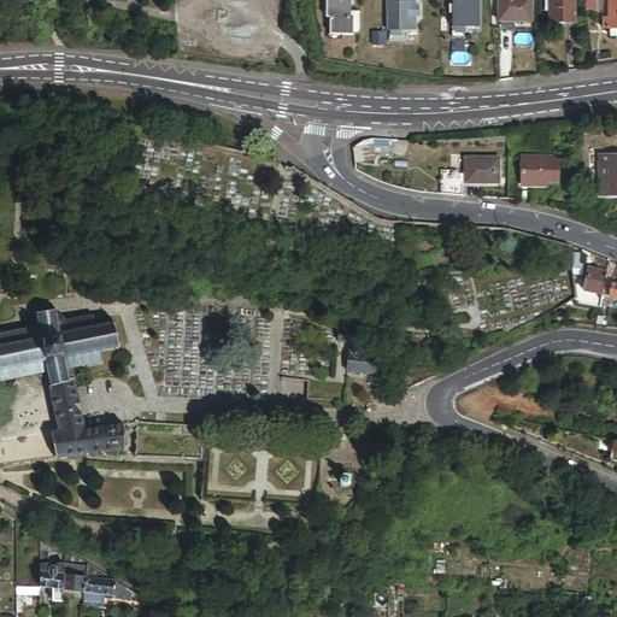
[(351,15),(351,0),(327,0),(327,18),(330,18),(330,36),(351,36),(351,31),(351,15)]
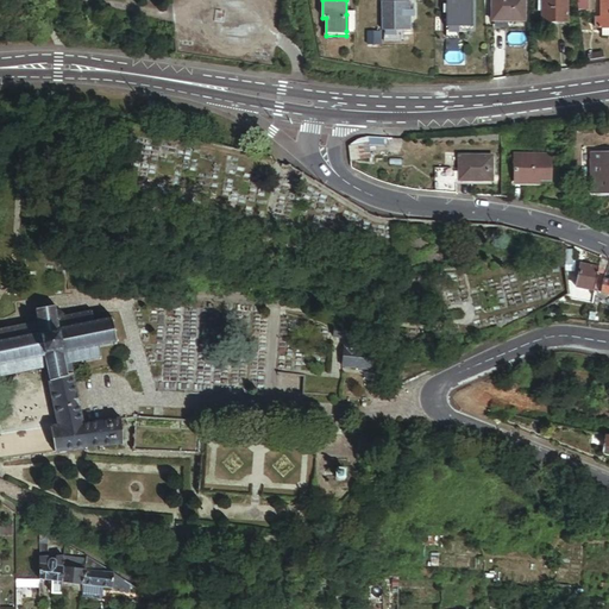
[(446,0),(446,27),(472,27),(471,0),(446,0)]
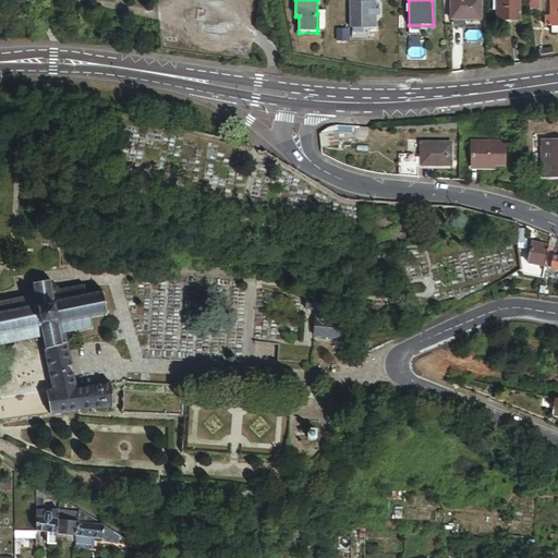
[(450,0),(451,21),(481,21),(481,0),(450,0)]
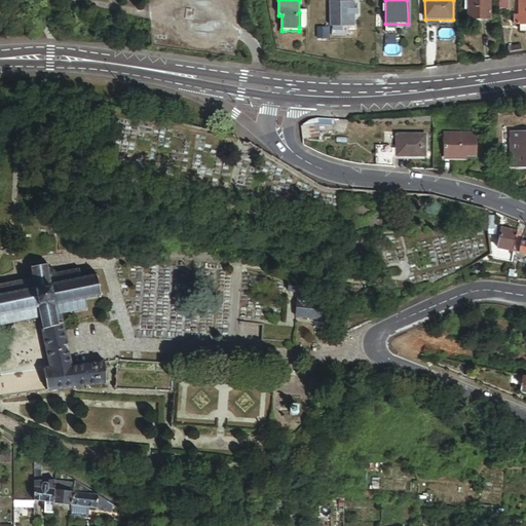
[(489,0),(466,0),(467,8),(467,12),(467,21),(489,21),(489,0)]
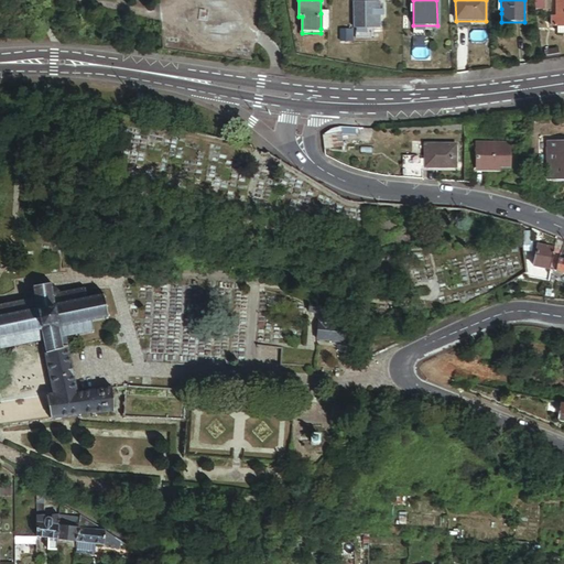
[(544,0),(533,0),(535,11),(545,11),(544,0)]
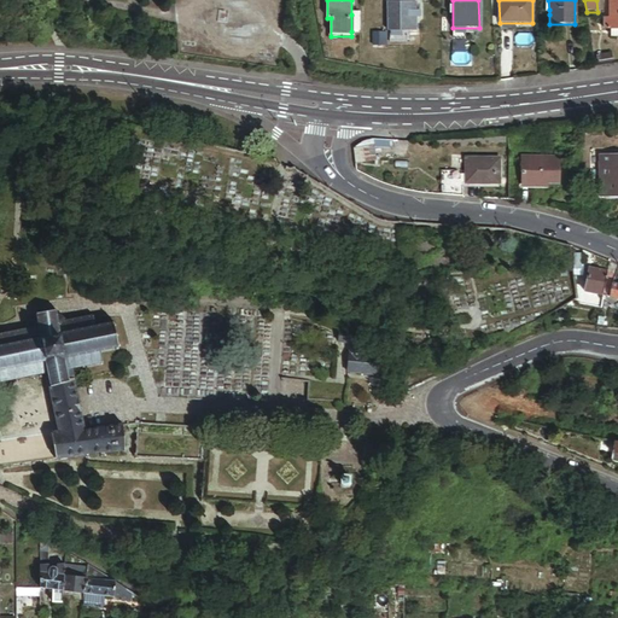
[(617,0),(610,0),(610,19),(605,19),(605,30),(610,30),(617,30),(617,0)]
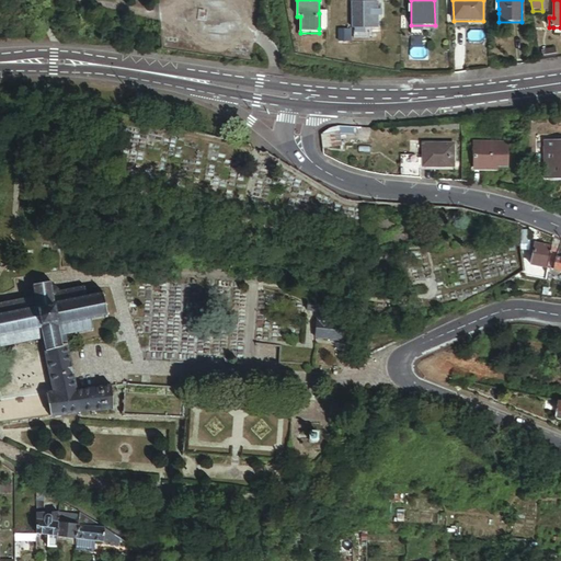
[(377,3),(352,3),(352,29),(378,29),(377,3)]
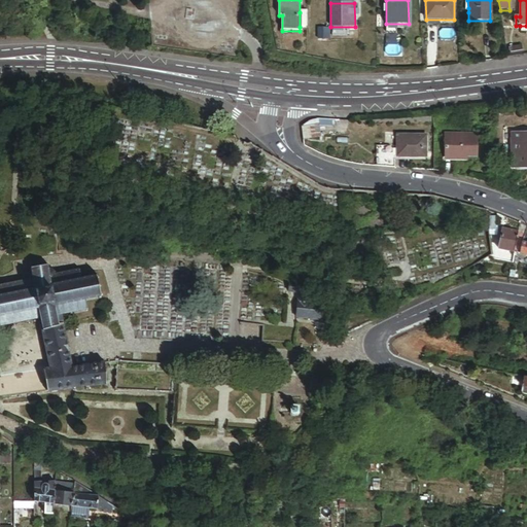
[(329,29),(318,29),(318,39),(329,39),(329,29)]
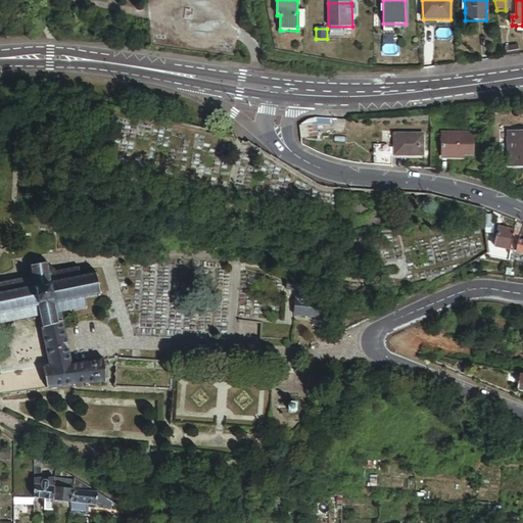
[(302,141),(319,139),(319,123),(317,119),(307,121),(305,122),(302,125),(300,126),(301,139),(302,141)]
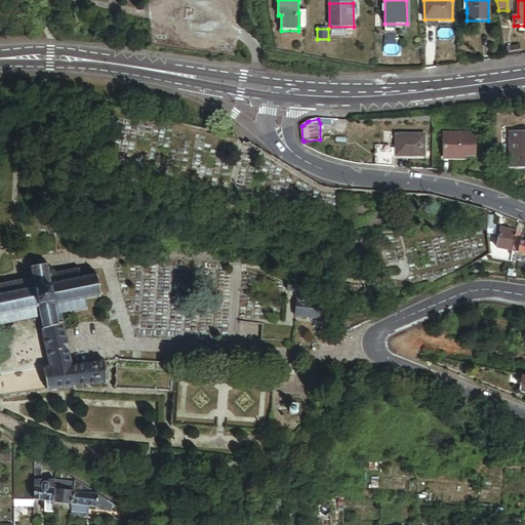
[(524,132),(509,132),(509,169),(524,169),(524,132)]
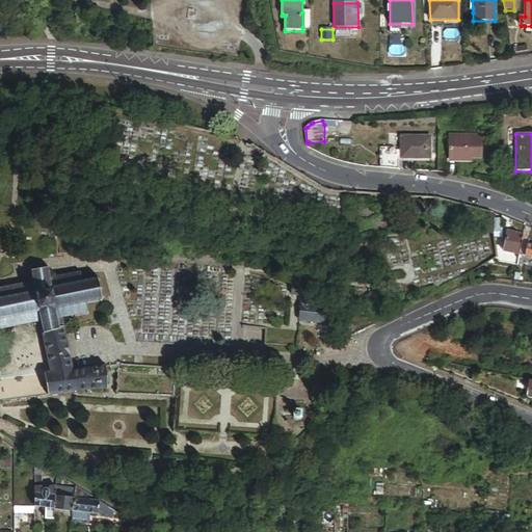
[(400,161),(429,161),(429,139),(400,139),(400,150),(400,161)]
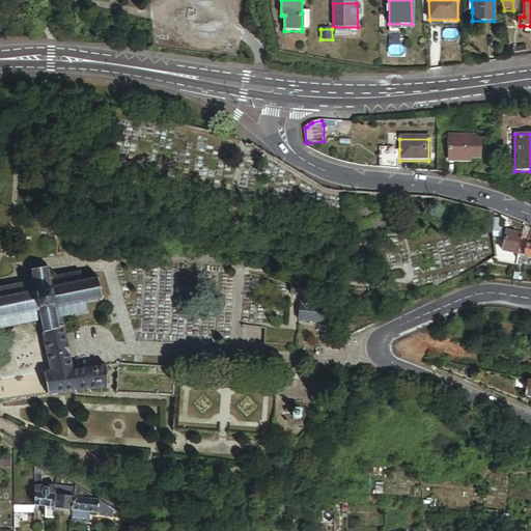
[(449,150),(449,162),(473,162),(473,161),(481,161),(481,139),(447,139),(447,150),(449,150)]
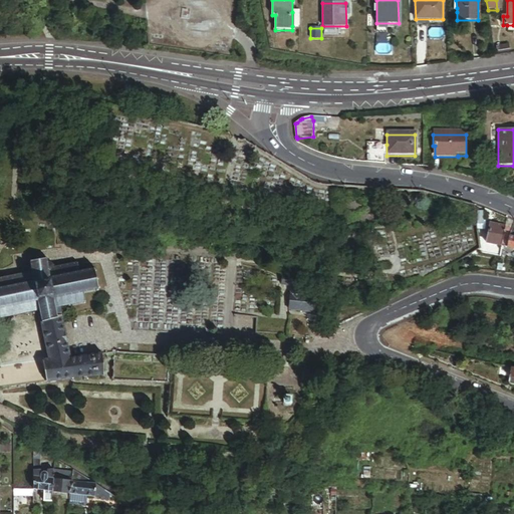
[(387,145),(366,145),(366,166),(372,166),(384,167),(383,156),(387,156),(387,145)]
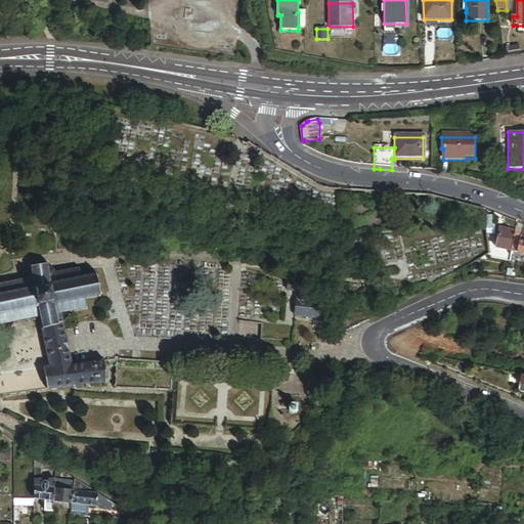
[(497,216),(490,216),(489,225),(496,226),(497,216)]
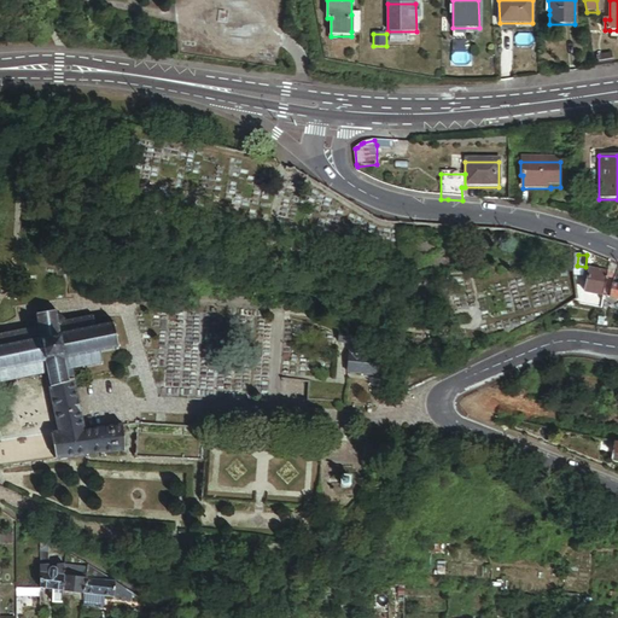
[(617,278),(616,278),(617,266),(610,262),(607,272),(604,290),(604,296),(617,298),(617,278)]
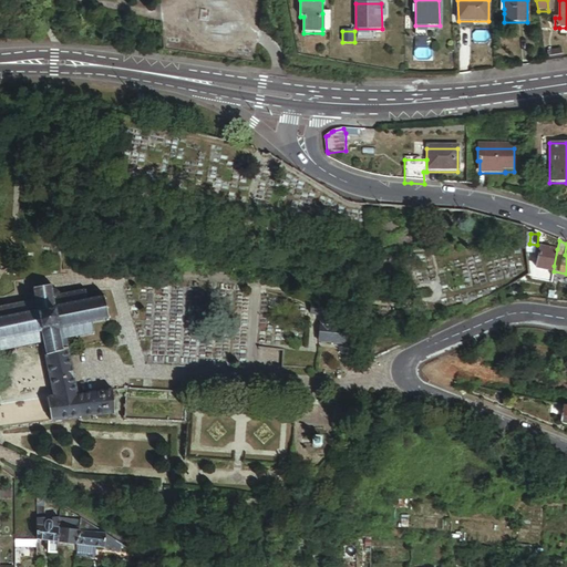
[(529,244),(528,244),(529,254),(537,254),(537,245),(529,244)]
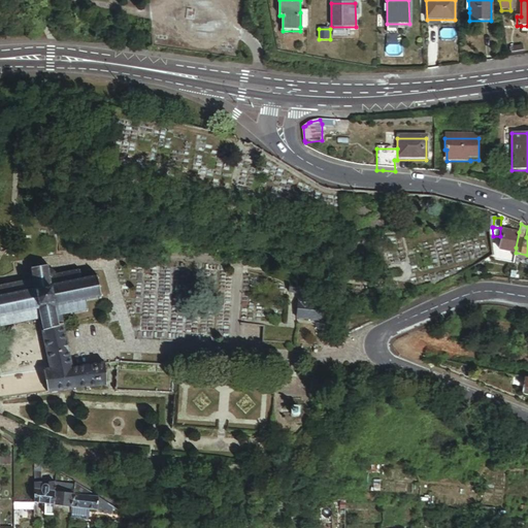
[(500,251),(516,253),(516,248),(519,232),(504,230),(500,251)]
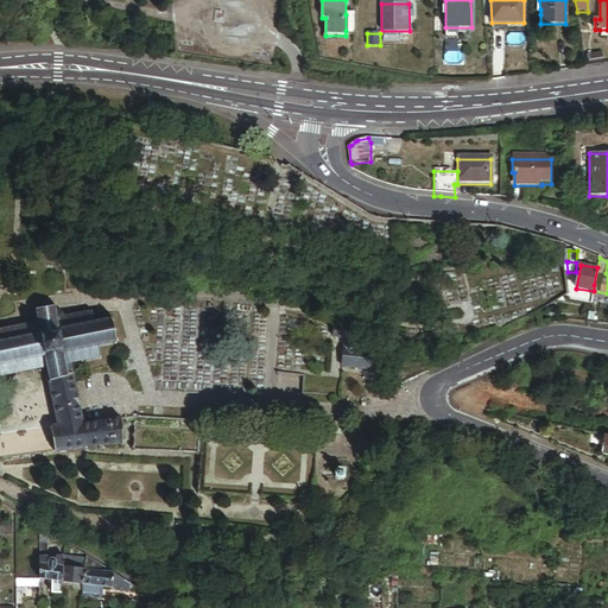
[(39,323),(0,331),(0,377),(48,367),(50,381),(73,375),(74,375),(74,372),(73,372),(71,363),(81,361),(81,363),(82,363),(83,363),(83,362),(83,361),(99,358),(99,359),(100,360),(101,359),(99,346),(113,342),(114,344),(116,344),(116,343),(116,341),(118,341),(118,340),(118,339),(115,339),(114,331),(116,331),(115,329),(114,329),(112,322),(113,321),(114,321),(114,318),(112,320),(112,317),(109,317),(109,320),(94,323),(92,310),(89,311),(89,312),(75,316),(75,314),(73,315),(73,316),(57,320),(56,309),(57,308),(56,306),(55,305),(54,305),(54,306),(48,308),(48,306),(45,306),(45,308),(39,309),(39,308),(37,309),(37,310),(36,310),(36,312),(37,312),(39,323)]
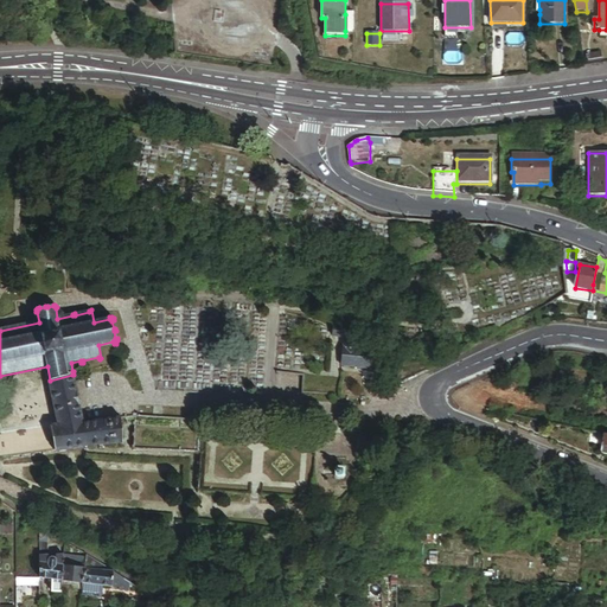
[(355,325),(327,324),(327,334),(338,334),(337,363),(366,364),(368,344),(353,344),(355,325)]
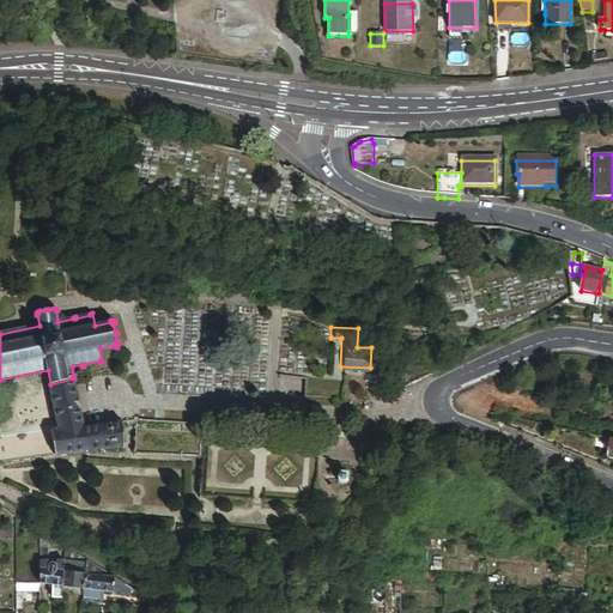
[(77,400),(73,378),(50,384),(55,405),(56,410),(60,430),(49,431),(50,434),(52,434),(55,454),(55,455),(61,455),(61,456),(68,455),(67,454),(74,453),(74,454),(78,454),(78,453),(78,451),(86,450),(86,453),(89,451),(89,450),(90,450),(92,450),(101,449),(101,451),(104,451),(104,450),(104,449),(105,449),(123,447),(123,449),(126,449),(126,447),(134,447),(135,445),(135,449),(139,449),(139,444),(139,442),(139,438),(139,419),(83,428),(78,406),(77,400)]
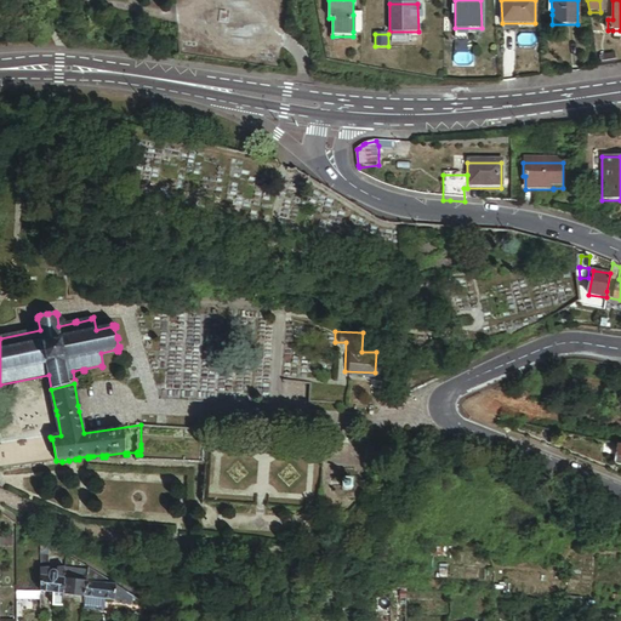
[(554,431),(552,449),(559,451),(564,433),(554,431)]
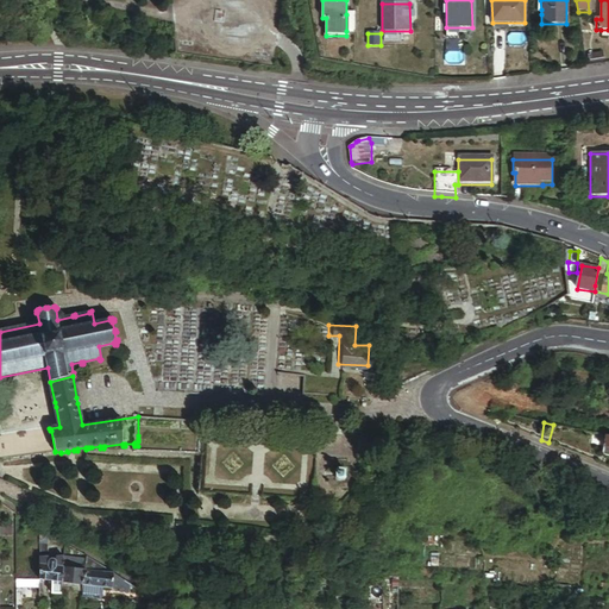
[(138,449),(138,446),(135,446),(135,443),(133,444),(133,450),(135,450),(135,452),(138,452),(138,450),(168,451),(198,453),(198,458),(203,458),(202,470),(198,470),(198,473),(201,473),(201,483),(198,483),(198,485),(201,485),(200,495),(201,495),(205,453),(168,450),(138,449)]
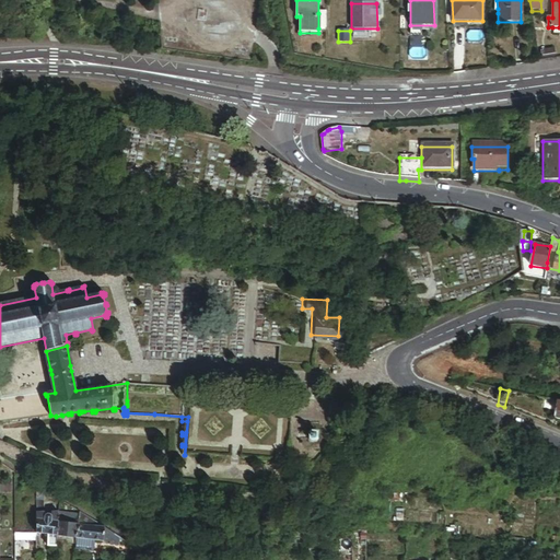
[(42,418),(50,416),(50,415),(42,416),(39,417),(32,418),(30,418),(22,419),(20,420),(12,421),(10,421),(2,422),(0,422),(0,421),(0,426),(3,426),(2,423),(10,422),(10,424),(13,423),(12,422),(20,421),(20,422),(23,422),(23,420),(30,419),(30,421),(33,420),(32,419),(39,418),(39,419),(43,419),(42,418)]
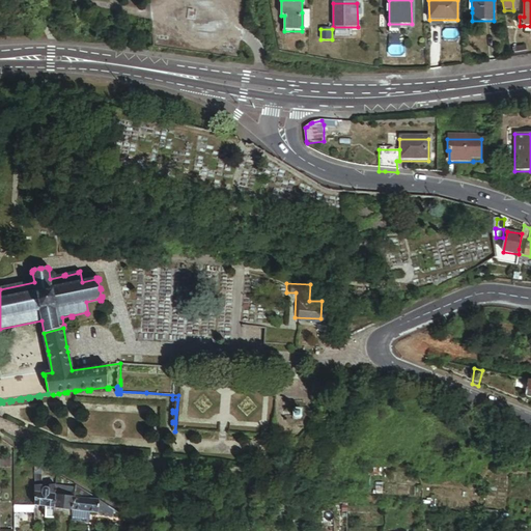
[(34,474),(34,463),(15,463),(15,474),(34,474)]
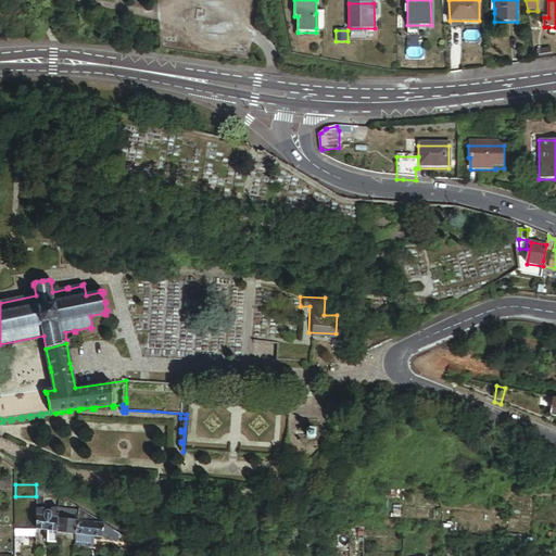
[(58,509),(78,513),(78,508),(67,502),(59,497),(58,509)]
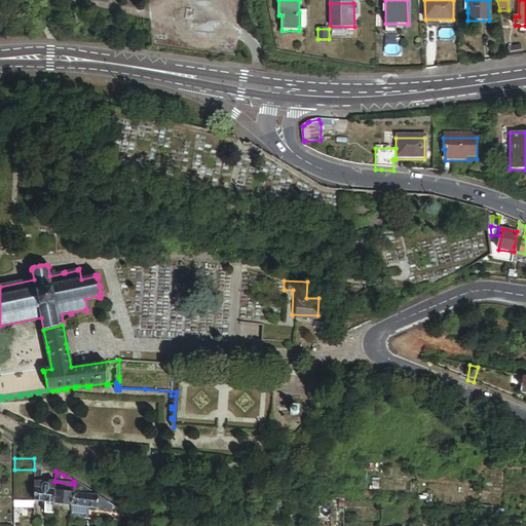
[(98,496),(74,481),(74,485),(71,505),(97,509),(98,496)]
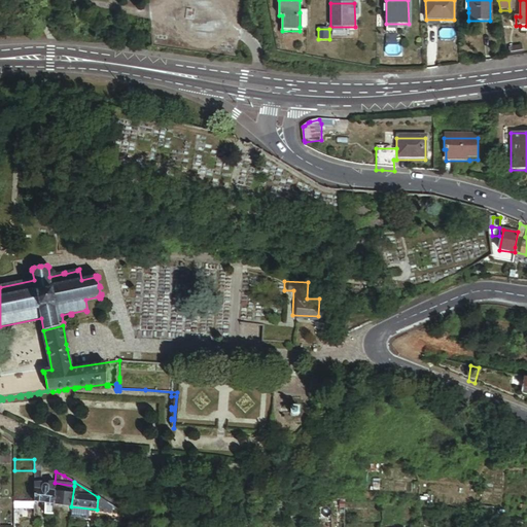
[(55,492),(54,504),(71,506),(74,486),(55,483),(55,492)]
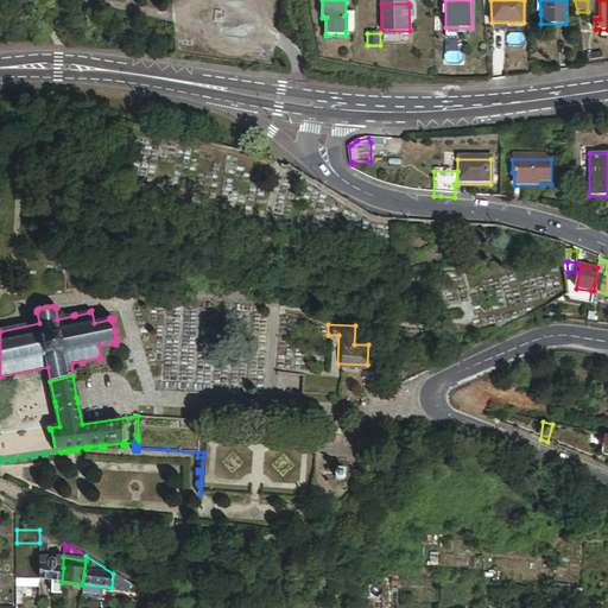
[(315,563),(296,562),(295,575),(314,576),(315,563)]
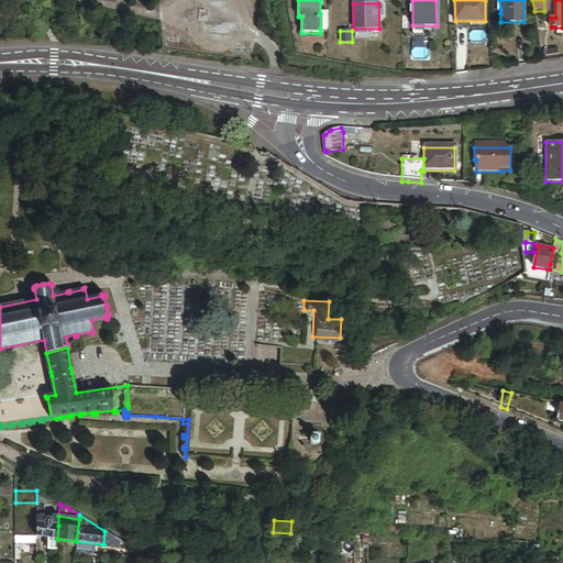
[(45,523),(36,522),(36,537),(48,538),(57,539),(58,526),(51,525),(45,523)]
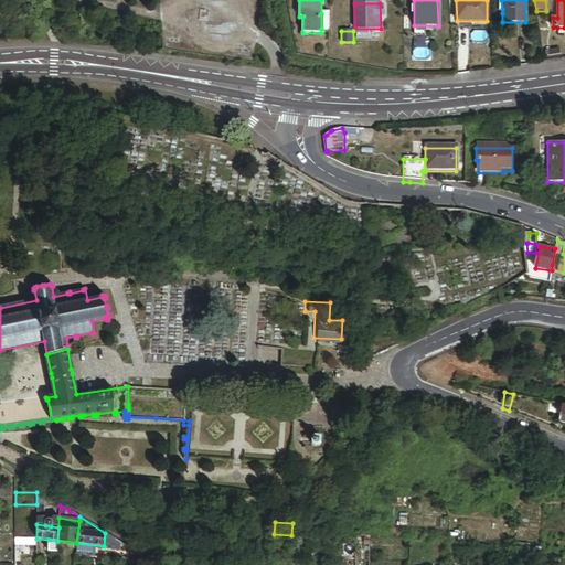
[(48,552),(56,552),(56,544),(57,541),(49,540),(48,552)]
